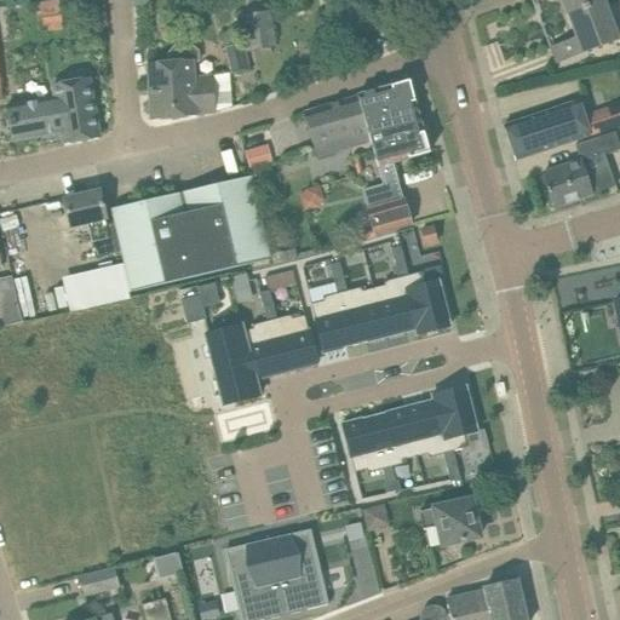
[(61,15),(58,0),(39,4),(41,17),(61,15)]
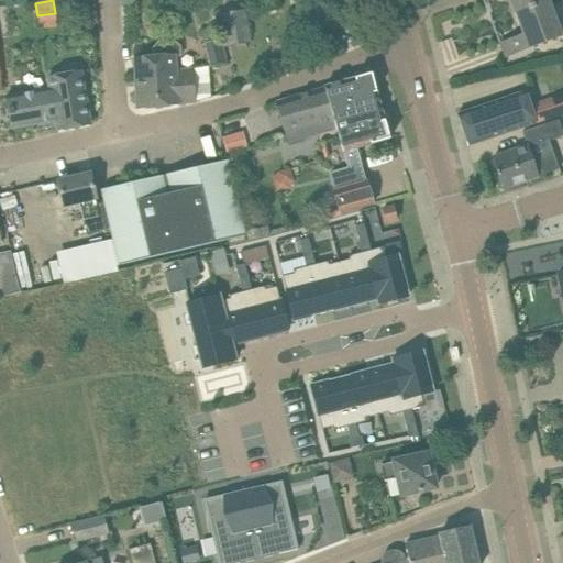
[(548,0),(547,0),(516,12),(525,34),(499,44),(505,57),(562,35),(548,0)]
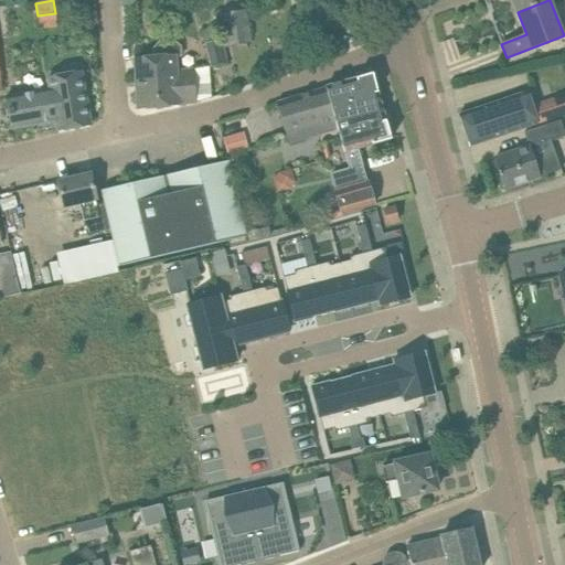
[(512,0),(518,12),(548,0),(512,0)]
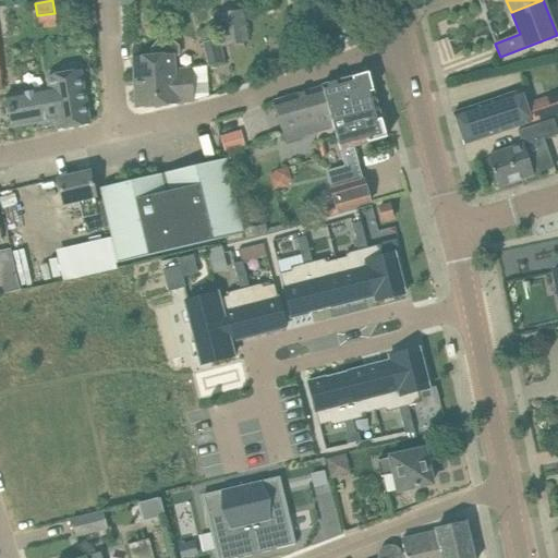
[(221,37),(222,44),(247,39),(243,11),(218,15),(221,37)]
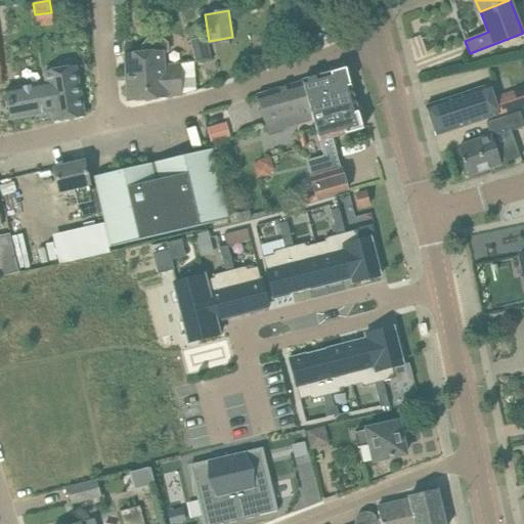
[(208,41),(209,41),(208,35),(189,39),(194,61),(212,57),(208,41)]
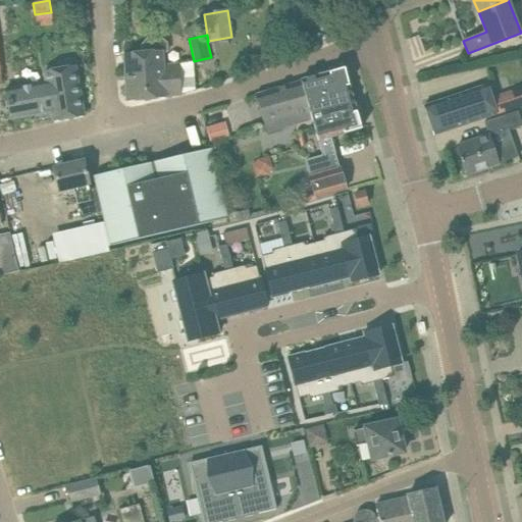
[(124,53),(126,82),(164,77),(165,79),(180,76),(178,63),(163,65),(162,53),(169,52),(167,42),(159,36),(148,37),(142,45),(142,51),(124,53)]
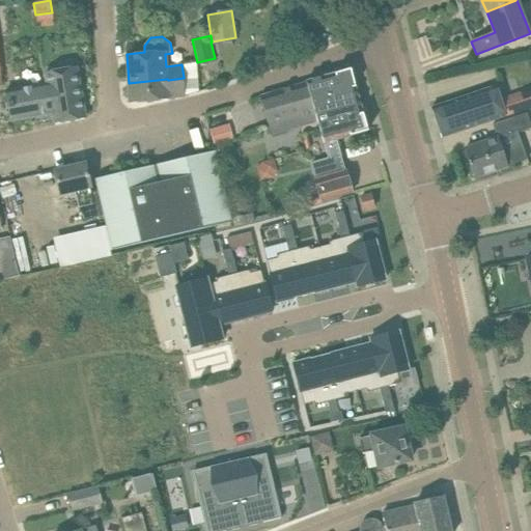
[(312,36),(291,46),(296,54),(316,46),(312,36)]
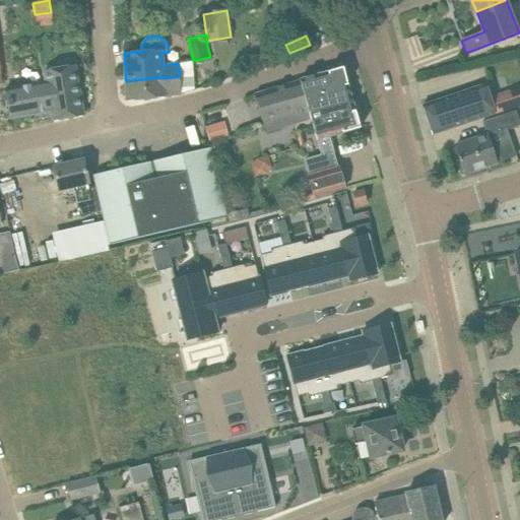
[(252,57),(256,67),(270,62),(265,53),(252,57)]
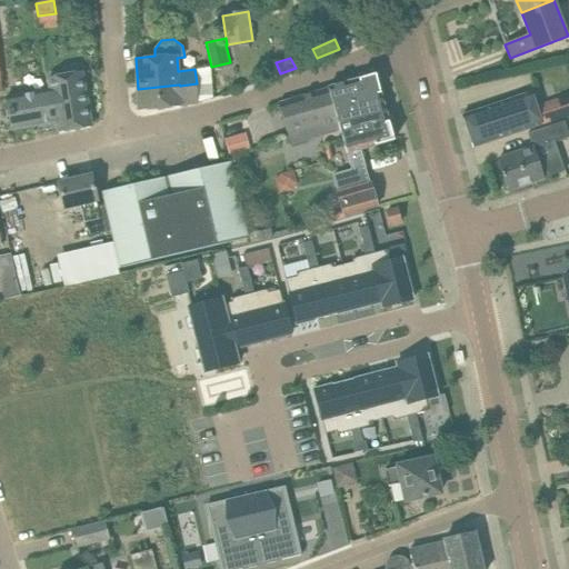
[(92,127),(82,71),(49,78),(50,89),(6,98),(11,129),(56,120),(58,132),(92,127)]
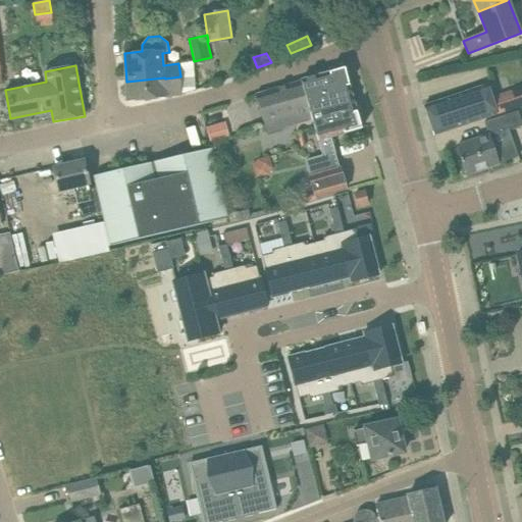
[(311,116),(355,104),(345,67),(301,80),(302,82),(256,95),(267,133),(312,120),(311,116)]
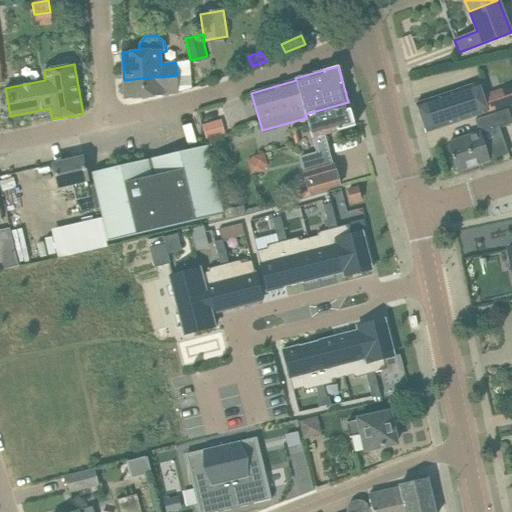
[(161,76),(124,80),(125,99),(163,96),(163,95),(178,93),(192,88),(190,73),(177,75),(162,77),(161,76)]
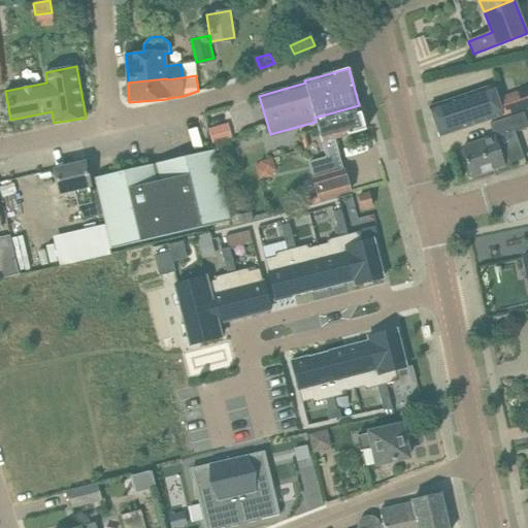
[(431,106),(429,106),(439,137),(441,136),(527,105),(527,88),(498,99),(493,86),(431,106)]
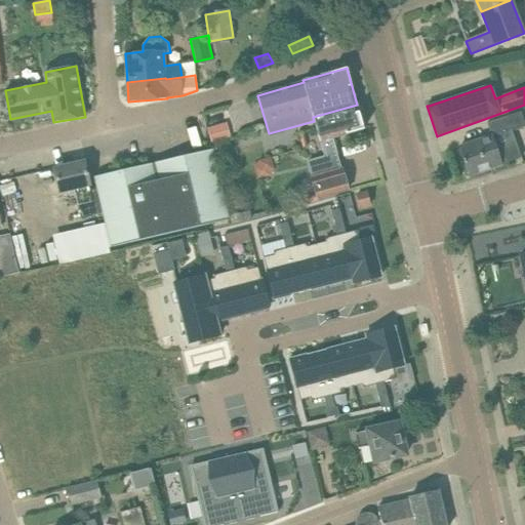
[(313,117),(314,121),(324,157),(337,154),(332,138),(364,129),(357,105),(313,117)]
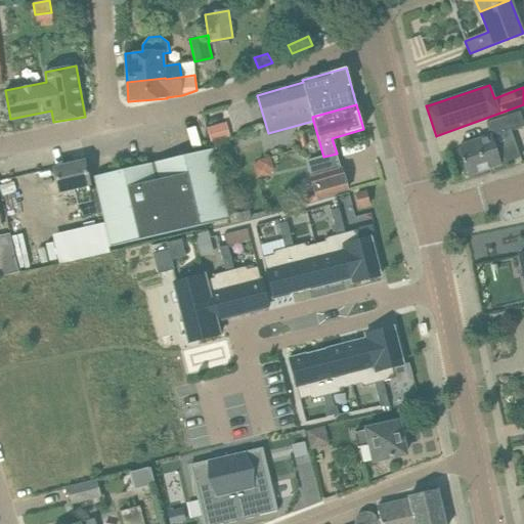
[(523,123),(520,111),(487,122),(492,136),(459,147),(468,175),(520,157),(511,131),(523,126),(523,123)]
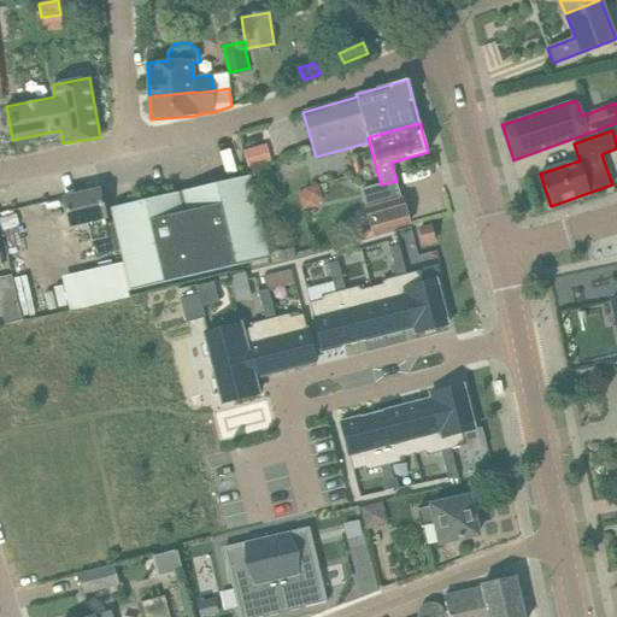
[(258,146),(246,147),(246,165),(259,165),(258,146)]
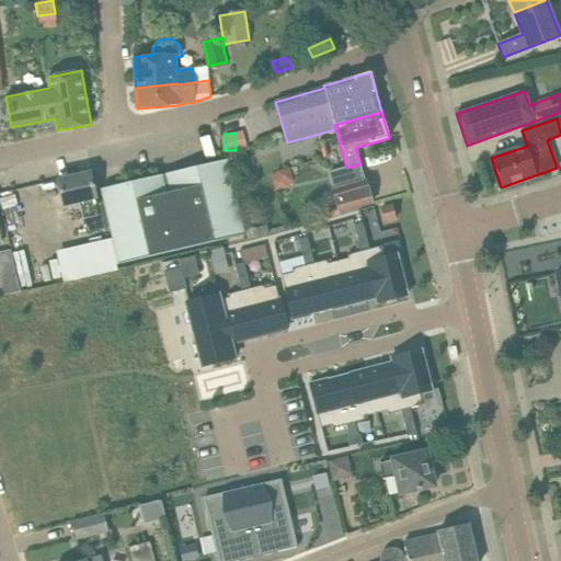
[(90,172),(58,180),(64,205),(79,202),(87,233),(111,228),(118,262),(235,233),(226,196),(235,194),(228,164),(219,167),(218,163),(103,191),(104,195),(95,197),(90,172)]
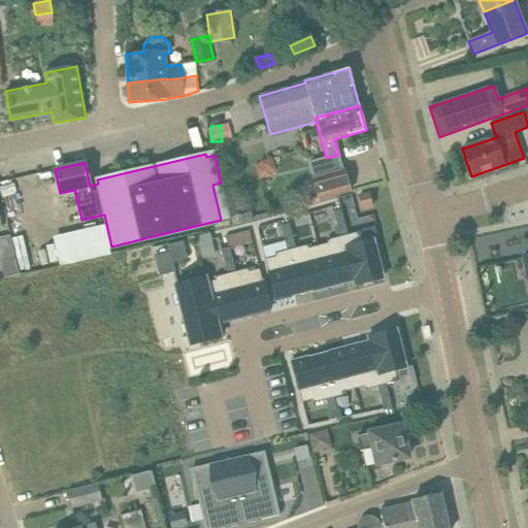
[(351,192),(344,168),(312,177),(319,201),(351,192)]
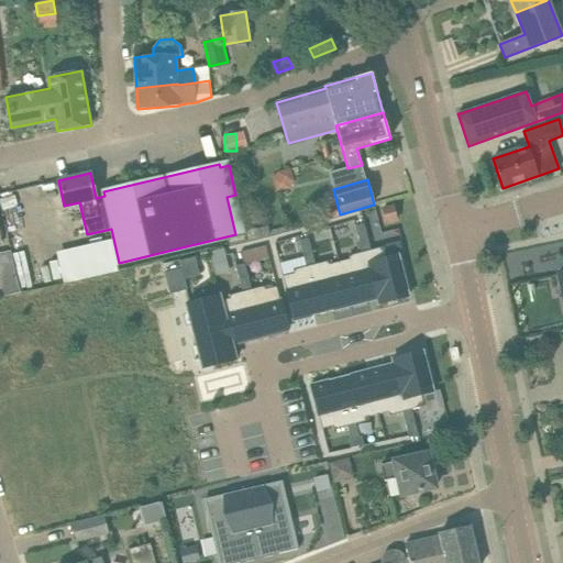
[(394,206),(383,209),(386,222),(397,220),(394,206)]
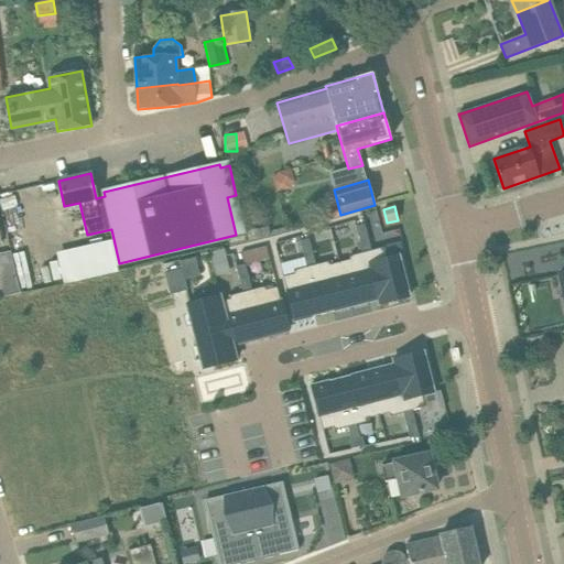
[(365,225),(356,227),(359,240),(368,238),(365,225)]
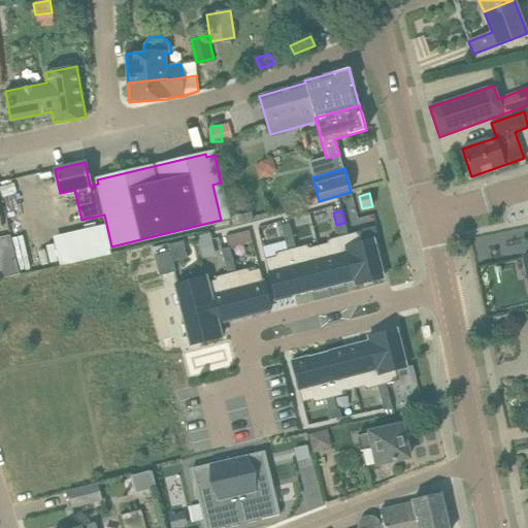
[(344,223),(336,225),(339,236),(342,236),(348,234),(344,223)]
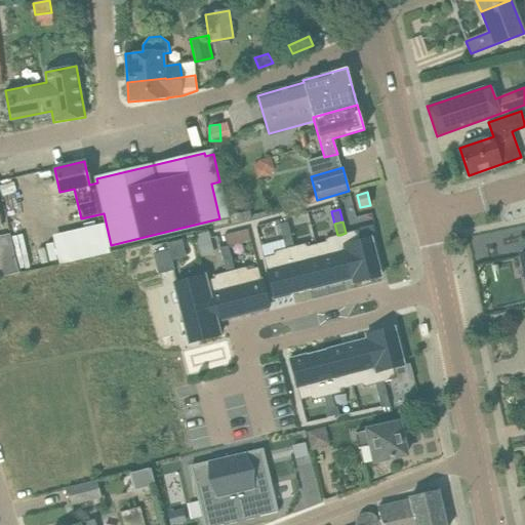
[(288,223),(279,225),(283,237),(291,235),(288,223)]
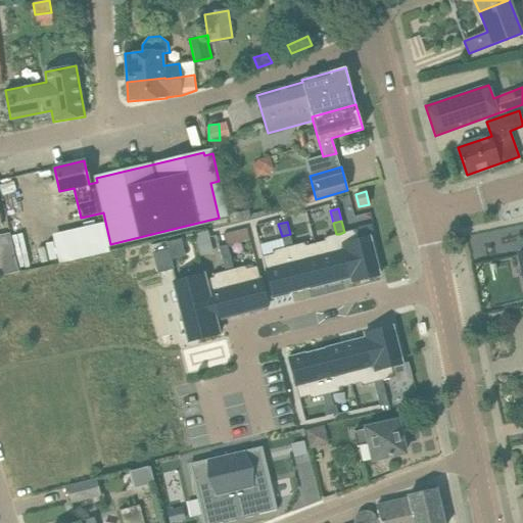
[(344,232),(339,234),(350,278),(351,282),(380,275),(370,237),(360,240),(357,229),(344,232)]
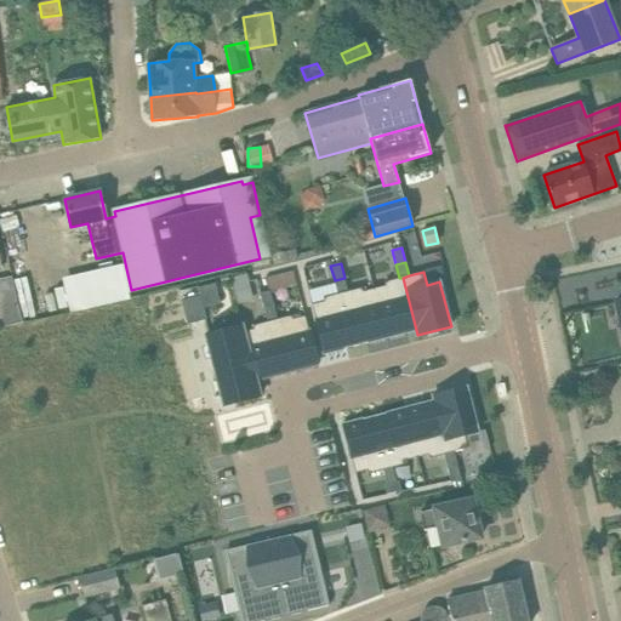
[(244,274),(229,279),(233,294),(249,289),(244,274)]
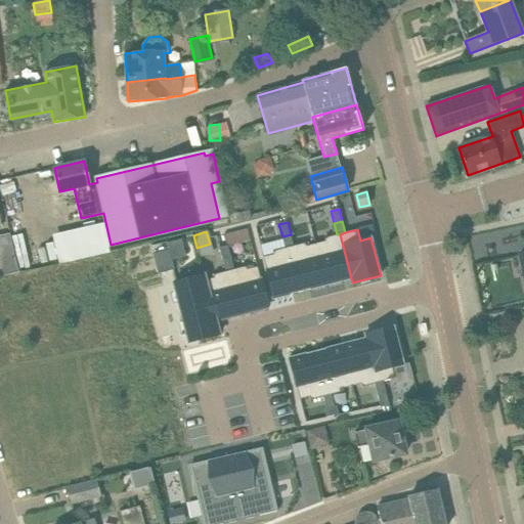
[(237,243),(235,231),(224,234),(227,246),(237,243)]
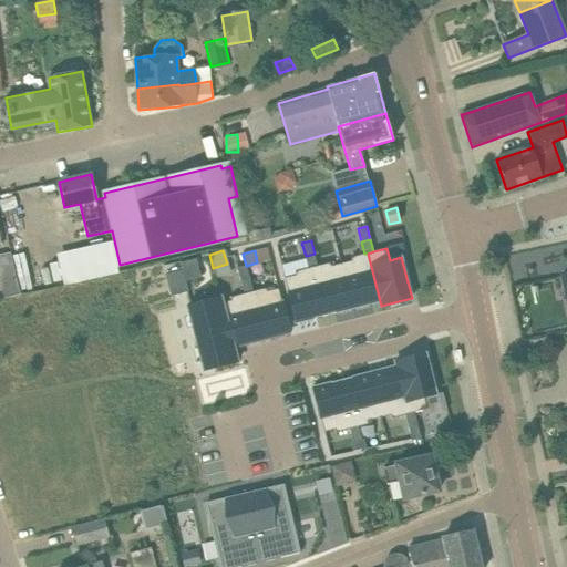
[(0,255),(0,268),(11,266),(8,254),(0,255)]
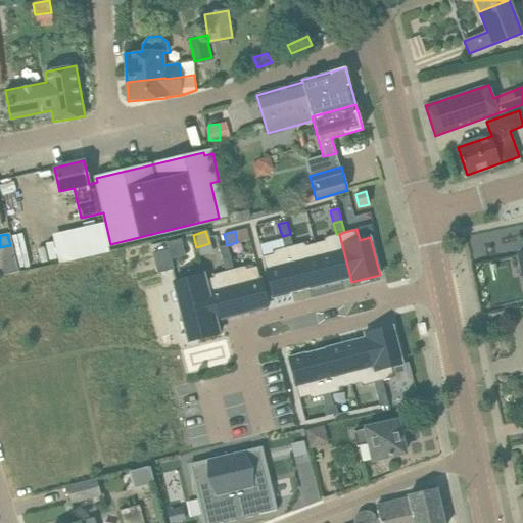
[(290,234),(282,236),(285,247),(289,246),(293,245),(290,234)]
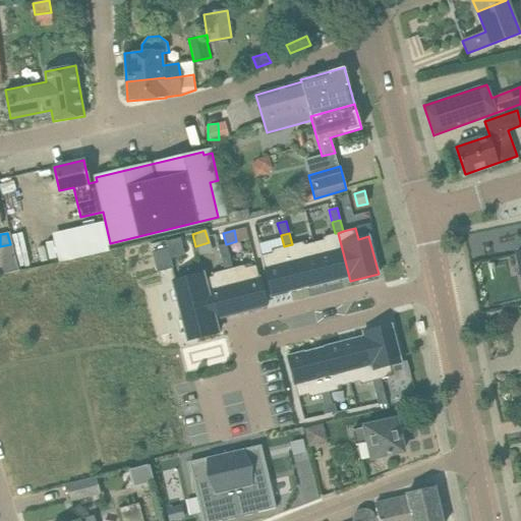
[(324,239),(314,242),(325,283),(349,277),(338,233),(335,233),(323,236),(324,239)]
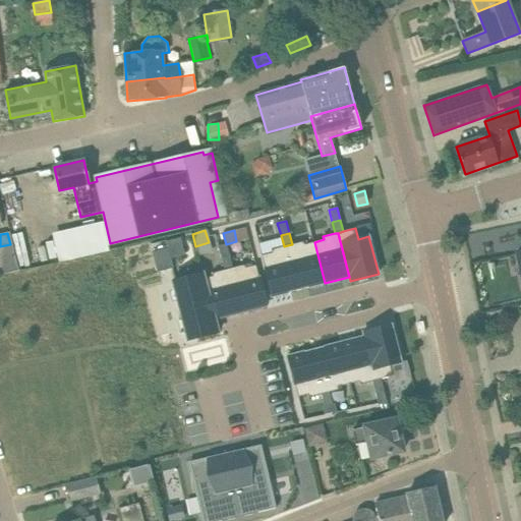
[(292,244),(288,245),(299,290),(309,288),(308,287),(325,283),(314,242),(305,244),(304,241),(292,244)]
